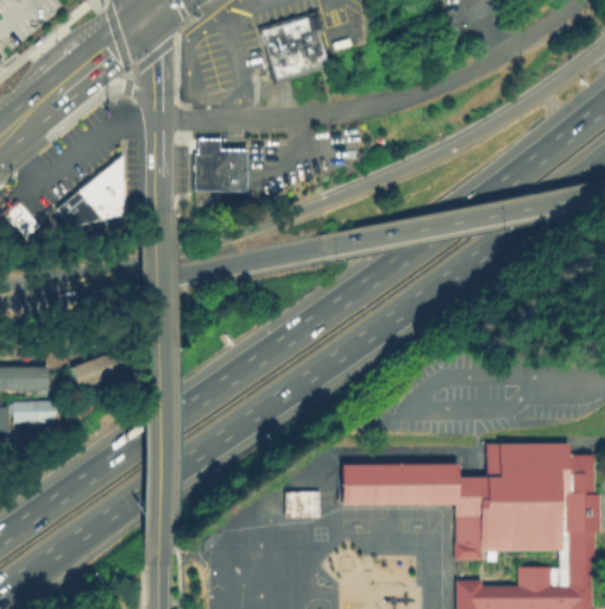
[(257,27),(304,13),(309,29),(316,26),(322,46),(284,57),(268,62),(257,27)]
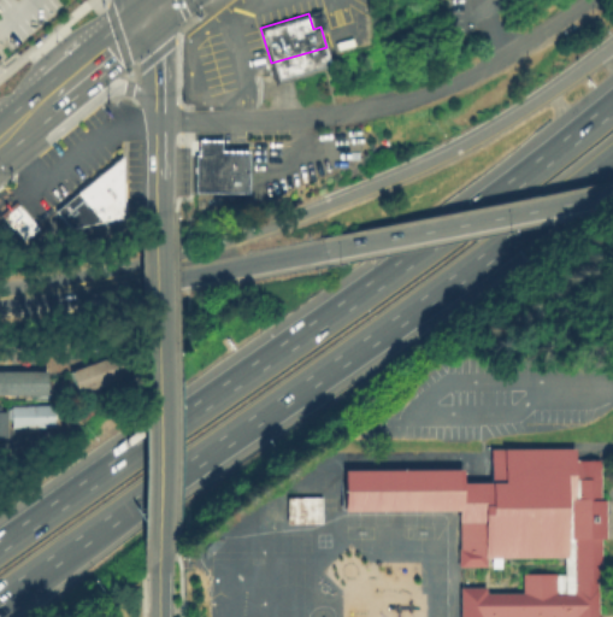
[(288,58),(326,47),(331,63),(293,75),(288,58)]
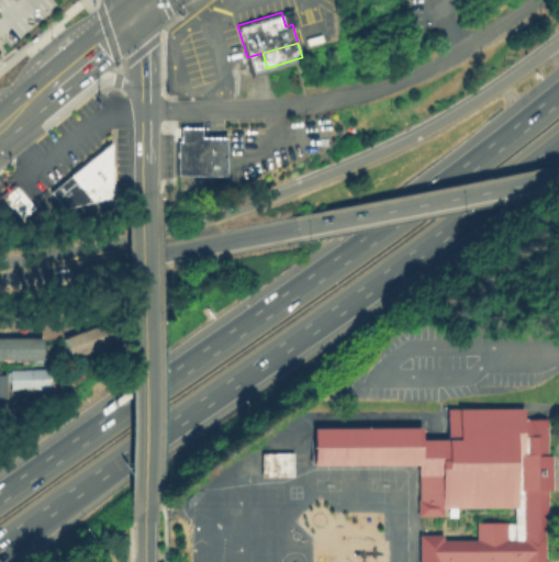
[(263,53),(267,68),(252,72),(247,57),(263,53)]
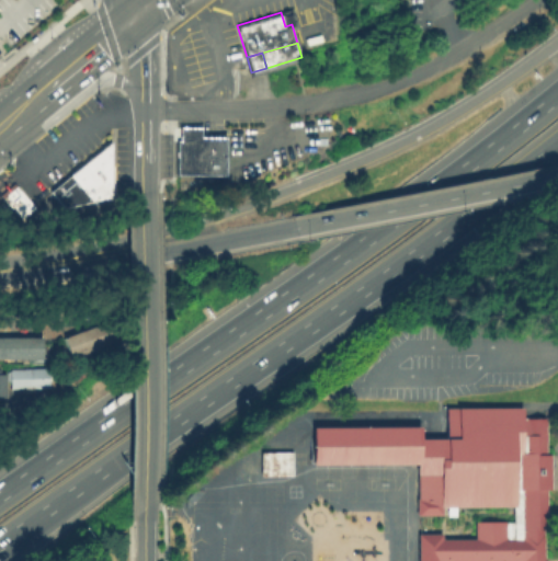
[(203,139),(181,140),(181,126),(203,125),(203,136),(203,139)]
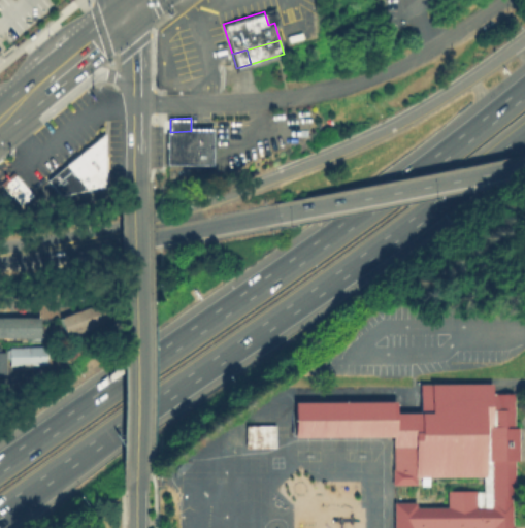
[(191,164),(191,146),(191,131),(191,128),(215,128),(215,164),(191,164)]
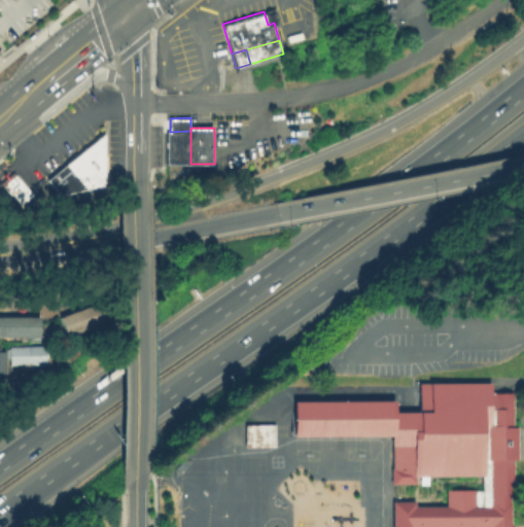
[(190,146),(168,147),(168,132),(170,132),(190,131),(190,146)]
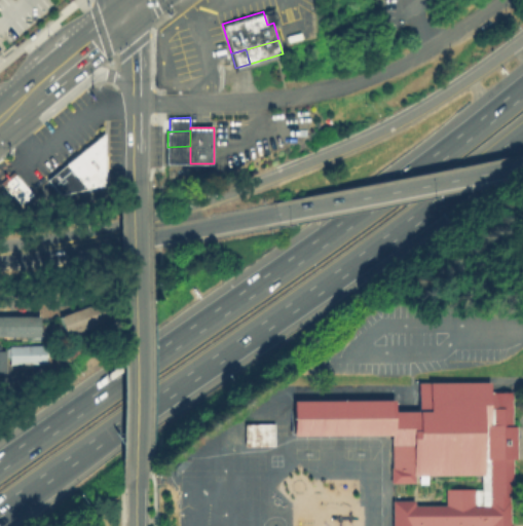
[(106,180),(107,183),(61,194),(47,179),(106,132),(106,151),(98,151),(98,160),(98,171),(98,180),(106,180)]
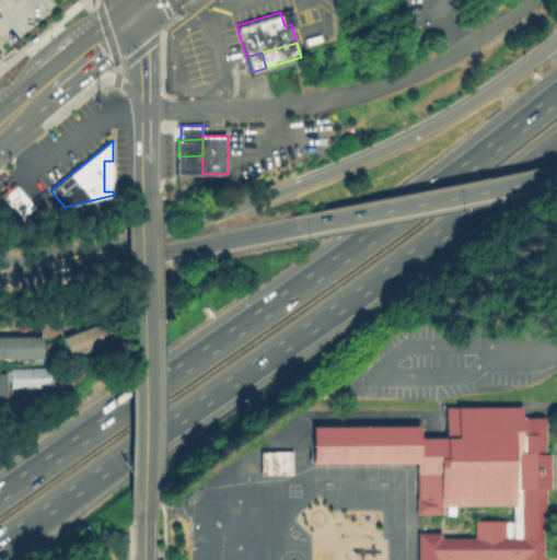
[(202,174),(178,174),(178,156),(202,155),(202,174)]
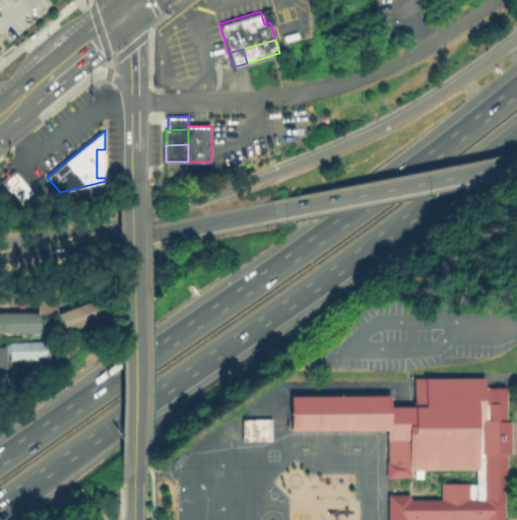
[(97,158),(97,149),(105,149),(105,158),(97,158)]
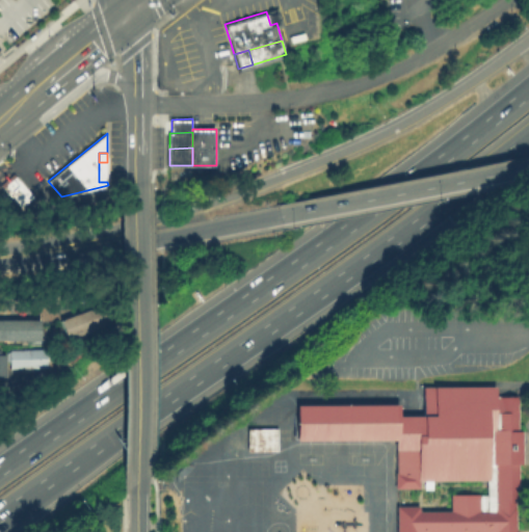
[(99,162),(107,162),(107,173),(99,173),(99,162)]
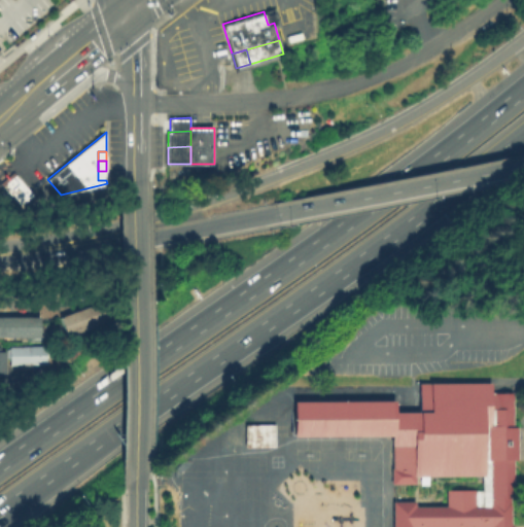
[(36,197),(23,208),(1,182),(14,171),(36,197)]
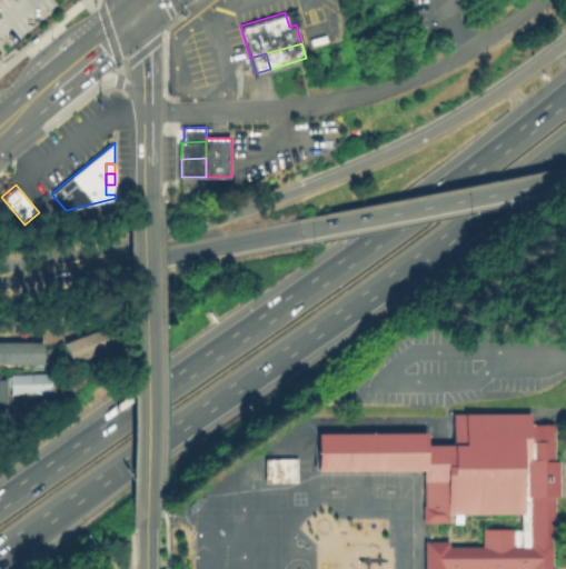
[(106,185),(115,185),(115,195),(106,195),(106,185)]
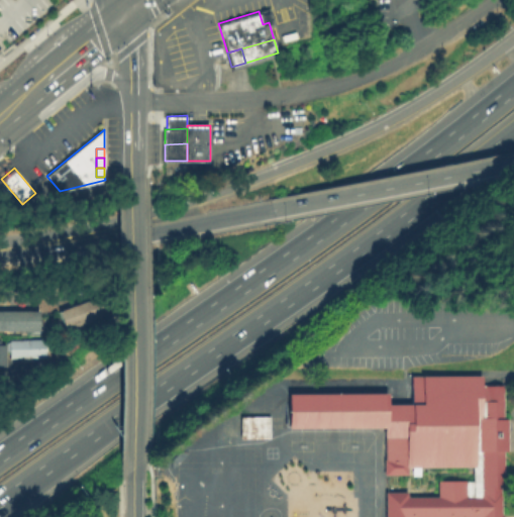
[(96,300),(106,295),(115,315),(104,319),(96,300)]
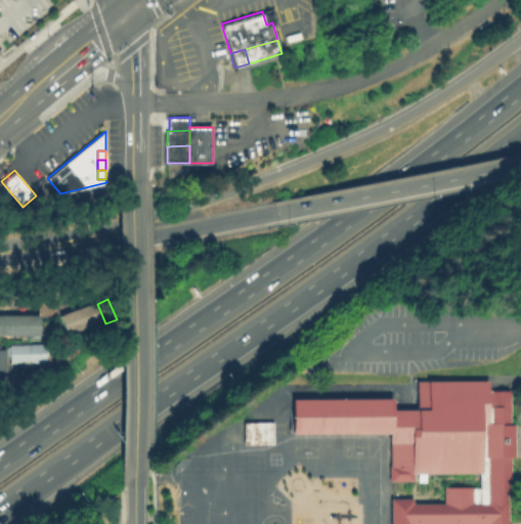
[(94,329),(86,308),(97,304),(105,323),(94,329)]
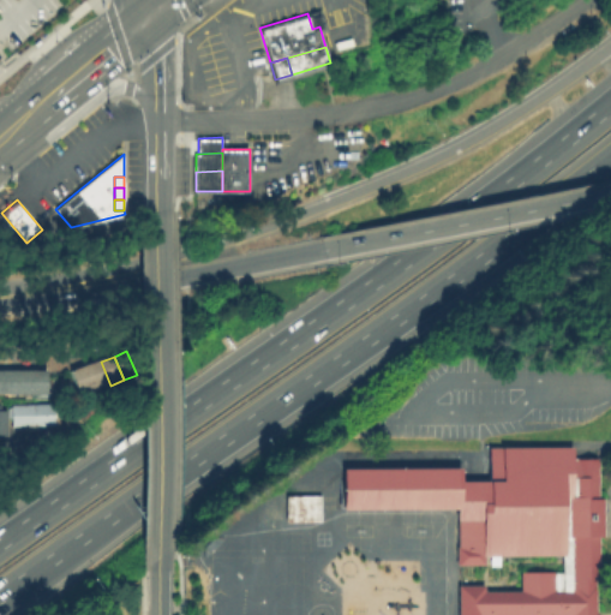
[(88,368),(101,362),(111,386),(97,390),(88,368)]
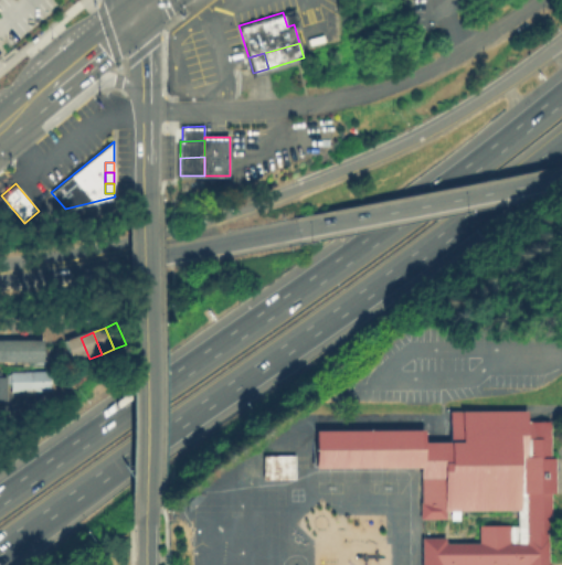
[(89,359),(78,364),(69,342),(81,338),(89,359)]
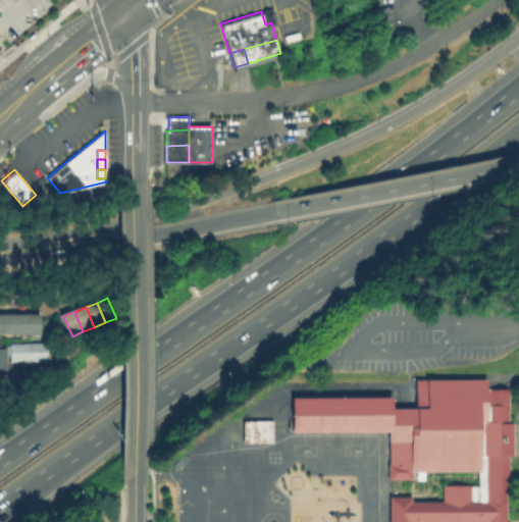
[(7,315),(19,315),(19,336),(7,336),(7,315)]
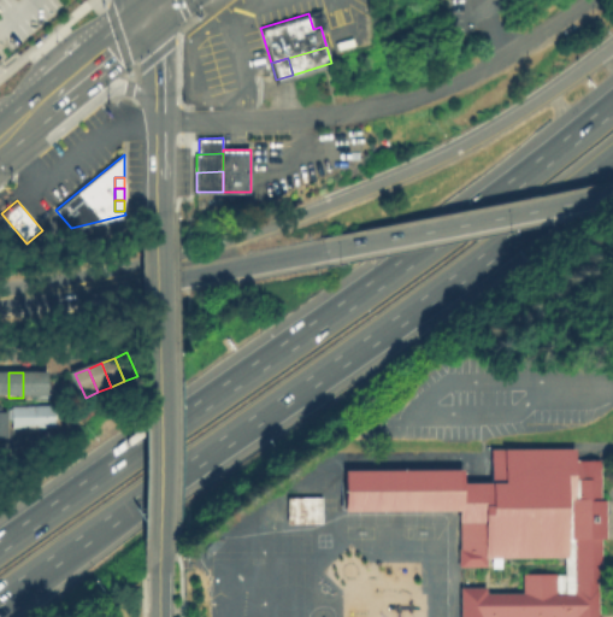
[(23,398),(23,372),(37,372),(37,398),(23,398)]
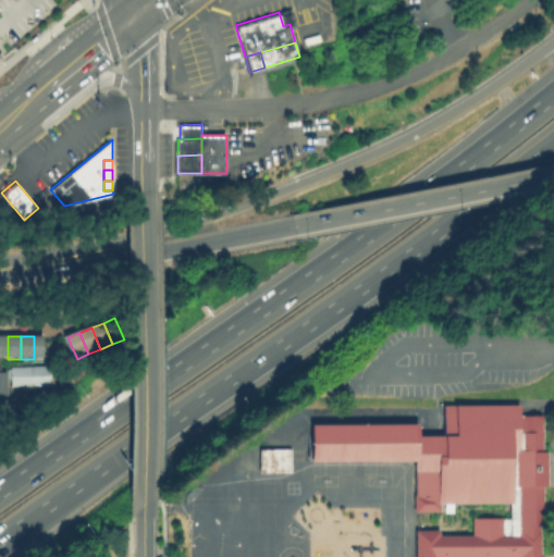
[(34,336),(47,336),(47,359),(34,359),(34,336)]
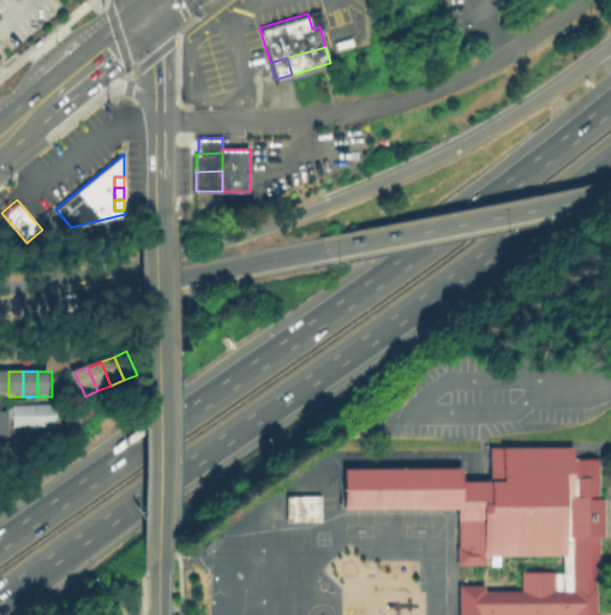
[(15,429),(15,406),(59,406),(59,429),(15,429)]
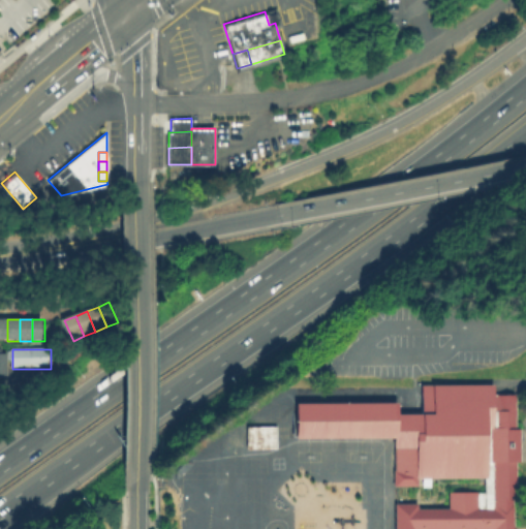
[(9,377),(0,377),(0,350),(5,350),(5,355),(9,355),(9,377)]
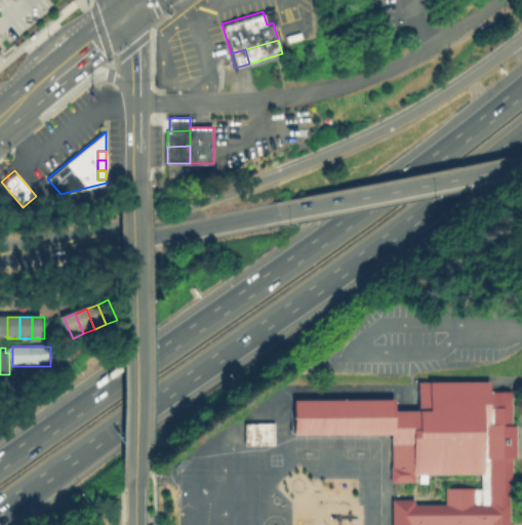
[(296,400),(398,399),(398,410),(422,410),(422,381),(493,381),(493,392),(515,392),(515,426),(519,426),(520,458),(515,458),(515,496),(512,496),(512,524),(395,524),(395,500),(417,500),(417,505),(448,505),(448,489),(483,488),(483,475),(417,475),(417,483),(394,484),(394,434),(296,435),(296,400)]
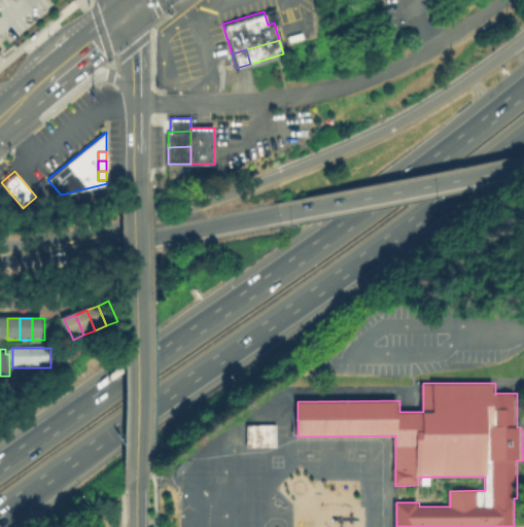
[(278,450),(248,450),(248,426),(278,426),(278,450)]
